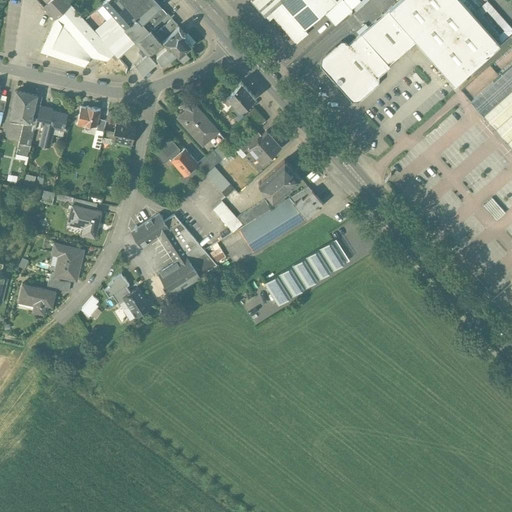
[(66,0),(51,0),(44,7),(55,19),(71,5),(66,0)]
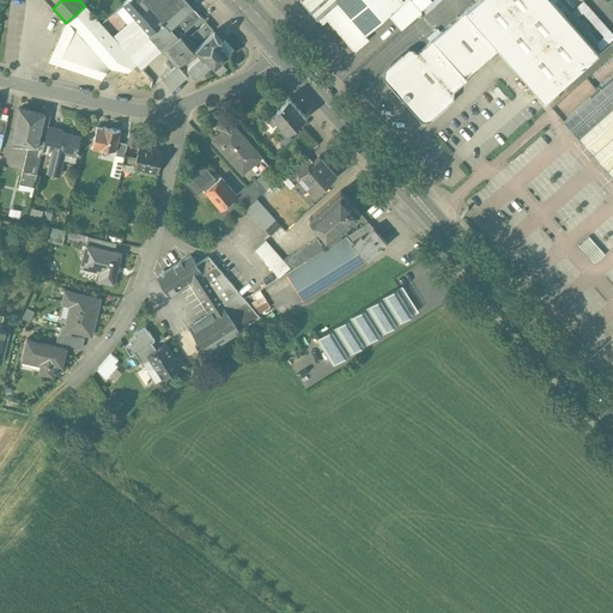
[(163,20),(144,0),(127,0),(123,4),(145,28),(149,32),(150,32),(163,20)]
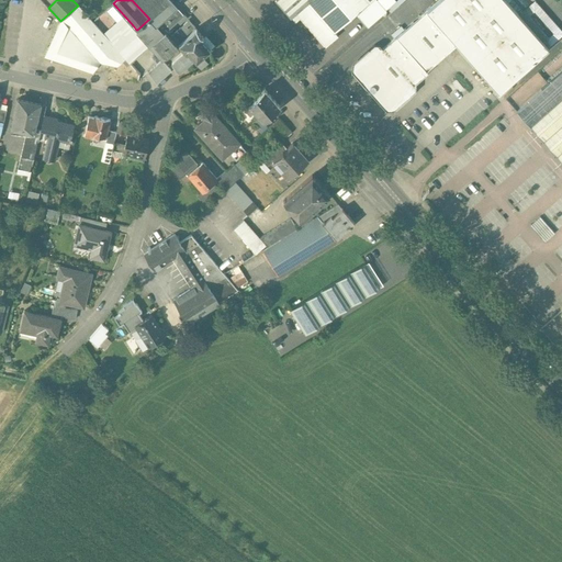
[(132,0),(149,19),(163,34),(183,14),(177,7),(171,0),(132,0)]
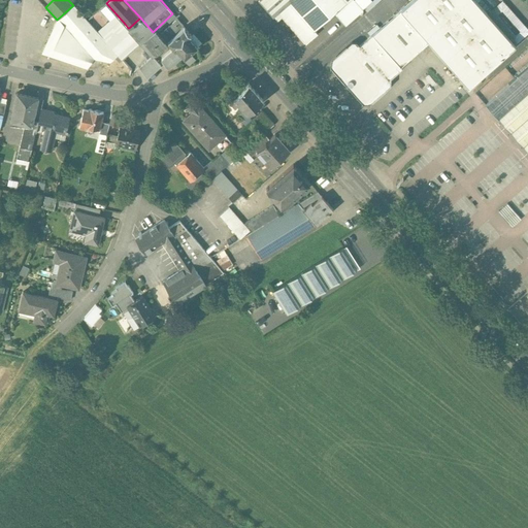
[(289,0),(260,0),(273,14),(277,10),(289,0)]
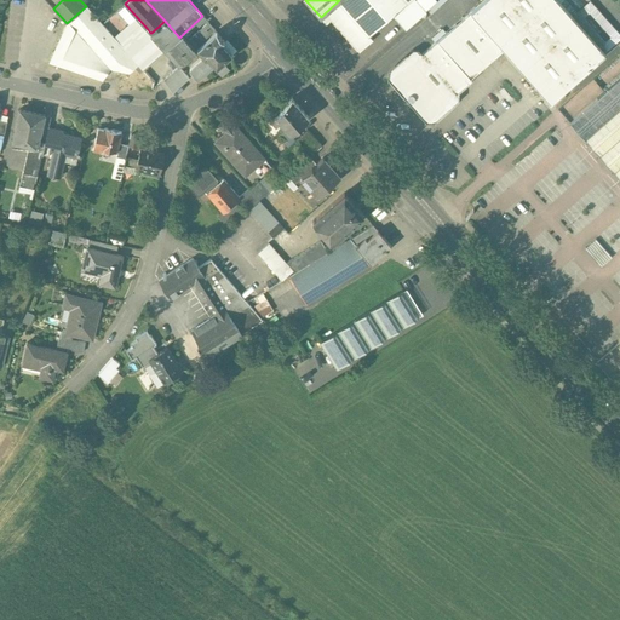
[(339,0),(326,12),(360,51),(372,40),(369,36),(394,15),(406,29),(419,17),(407,4),(403,0),(339,0)]
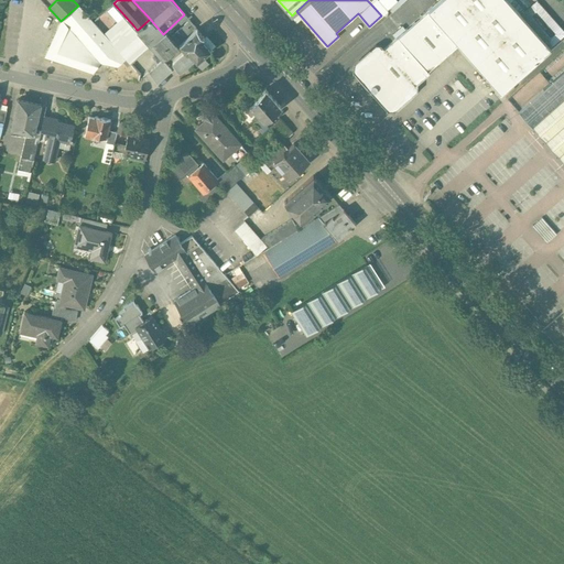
[(550,49),(507,0),(438,0),(429,10),(457,44),(464,51),(479,68),(479,69),(480,68),(489,79),(490,80),(499,91),(500,93),(501,91),(550,49)]
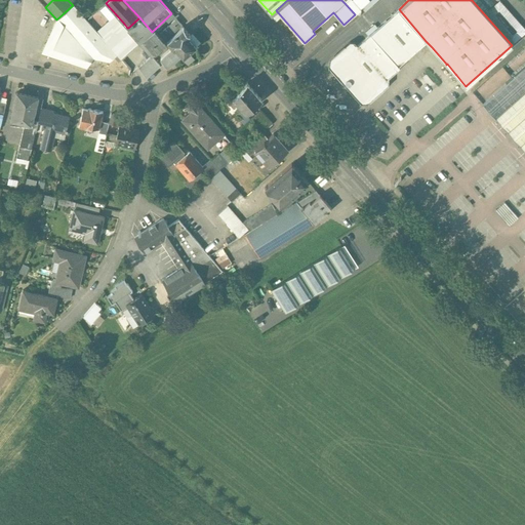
[(97,32),(87,19),(86,19),(73,5),(56,19),(42,52),(86,68),(93,57),(109,62),(117,53),(109,44),(97,32)]
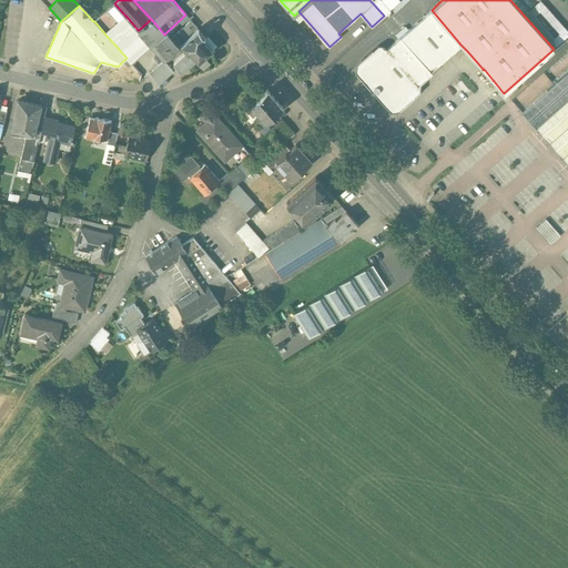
[(112,6),(104,12),(107,14),(114,8),(112,6)]
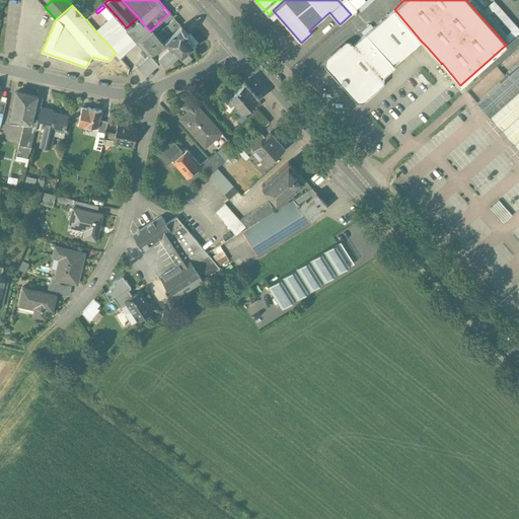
[(421,41),(394,9),(366,33),(381,51),(393,65),(421,41)]
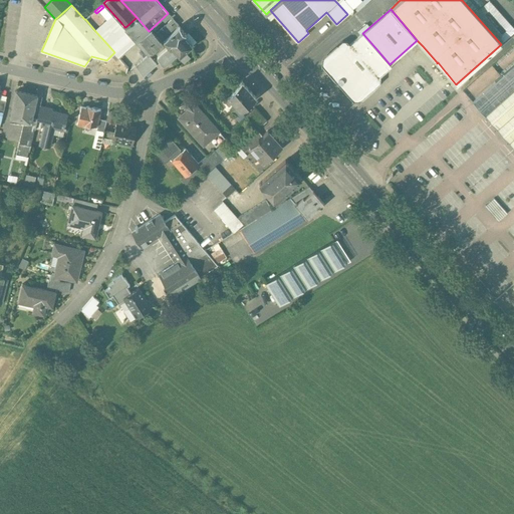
[(94,11),(89,15),(94,20),(99,16),(96,13),(94,11)]
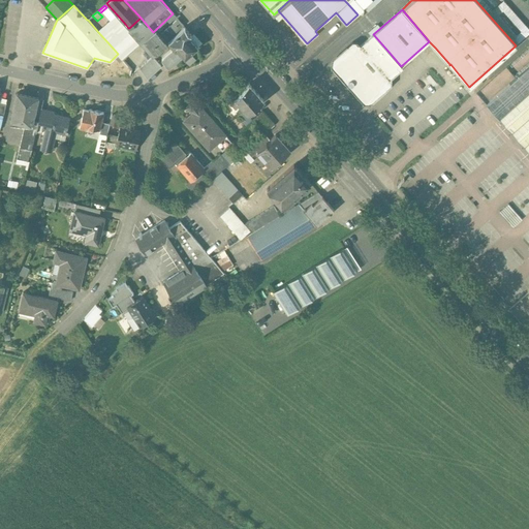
[(174,13),(166,20),(169,23),(176,17),(174,13)]
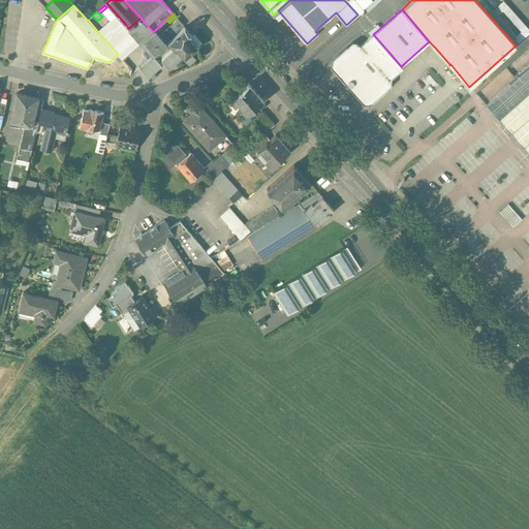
[(97,21),(92,16),(88,20),(98,32),(103,27),(97,21)]
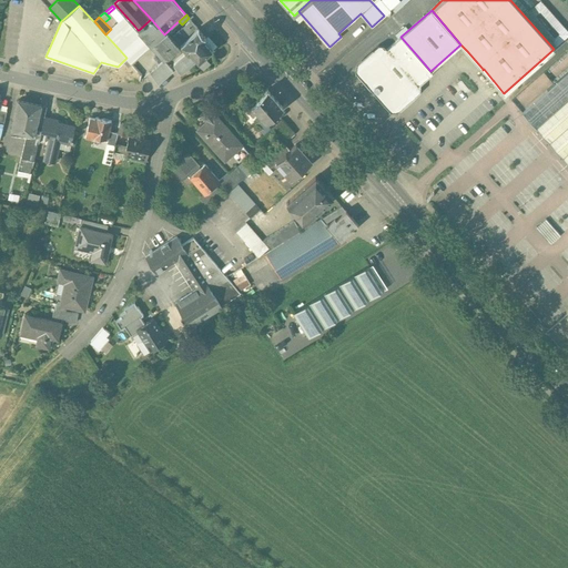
[(164,34),(151,19),(139,30),(138,30),(129,39),(118,48),(131,63),(153,43),(164,34)]
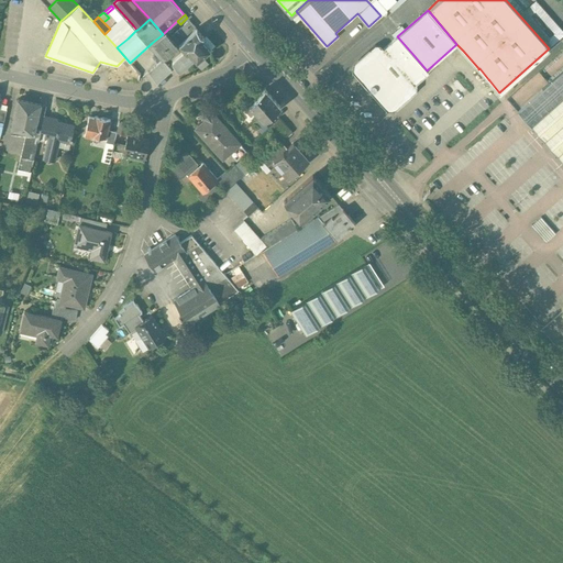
[(189,20),(170,36),(177,43),(196,26),(189,20)]
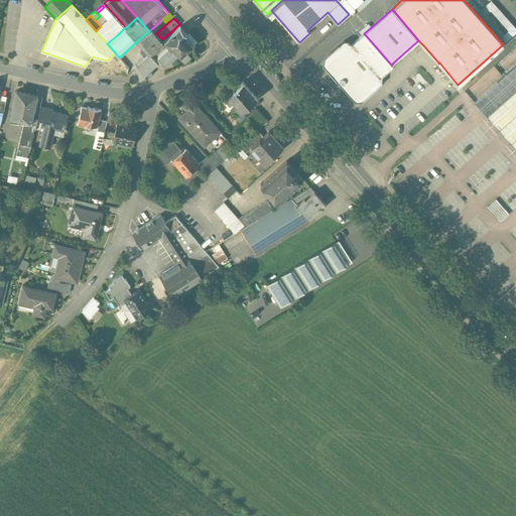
[(122,23),(116,28),(109,19),(106,22),(117,35),(125,27),(122,23)]
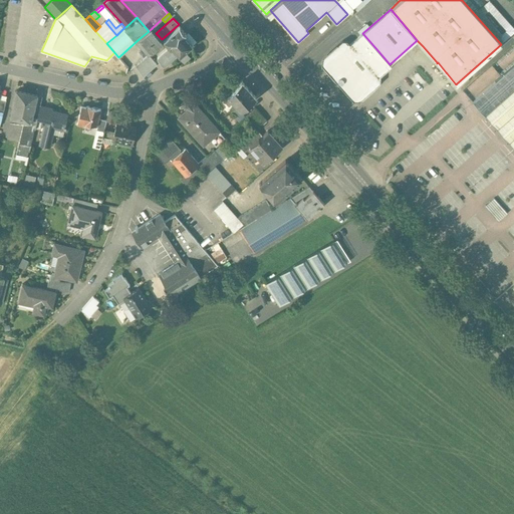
[(100,26),(95,31),(106,43),(116,35),(105,22),(100,26)]
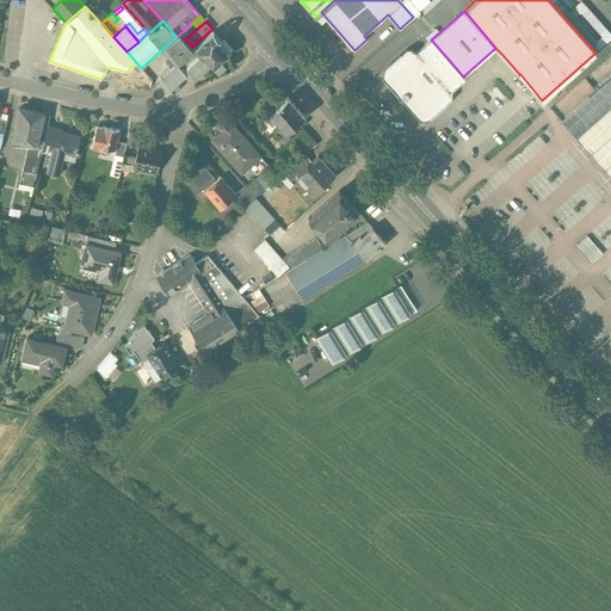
[(214,31),(195,48),(202,56),(187,68),(195,76),(210,63),(214,66),(228,53),(230,50),(214,31)]
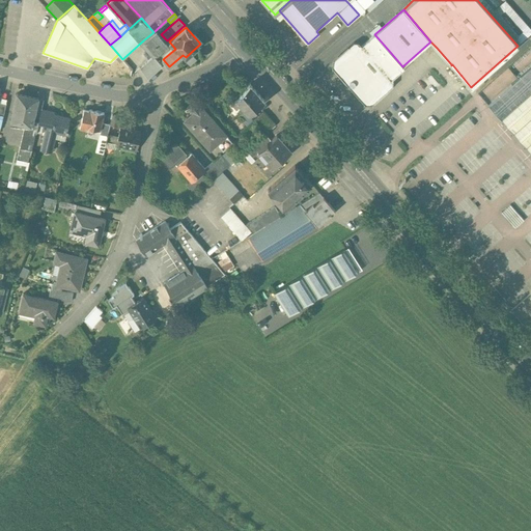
[(161,34),(157,29),(154,32),(143,40),(156,54),(168,43),(167,40),(161,34)]
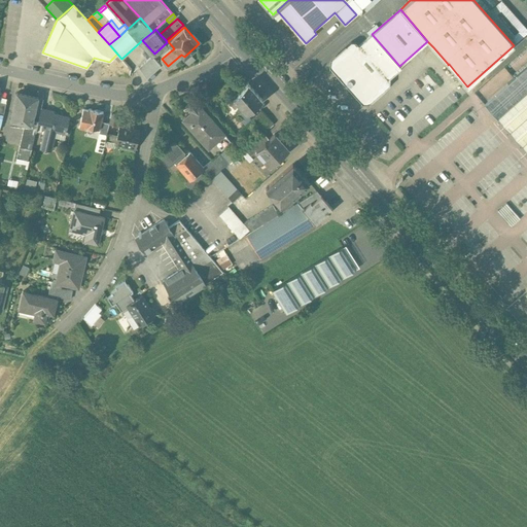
[(387,51),(372,34),(358,45),(374,63),(387,51)]
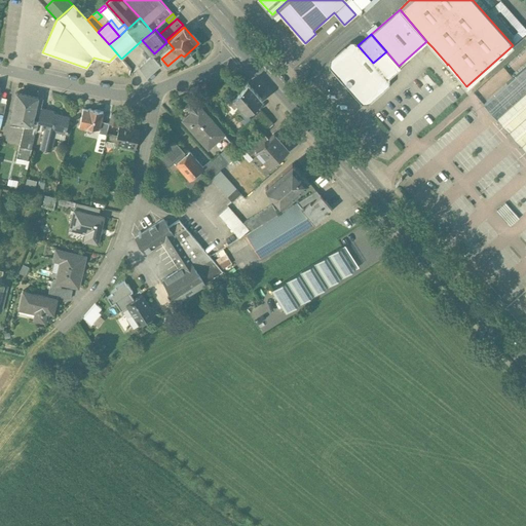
[(358,45),(357,44),(351,43),(332,61),(331,66),(343,79),(346,79),(346,80),(345,81),(345,82),(346,83),(346,84),(347,84),(349,84),(350,84),(351,83),(350,87),(363,101),(367,101),(387,83),(387,79),(385,77),(387,76),(388,77),(391,74),(390,73),(399,66),(386,51),(373,63),(358,45)]
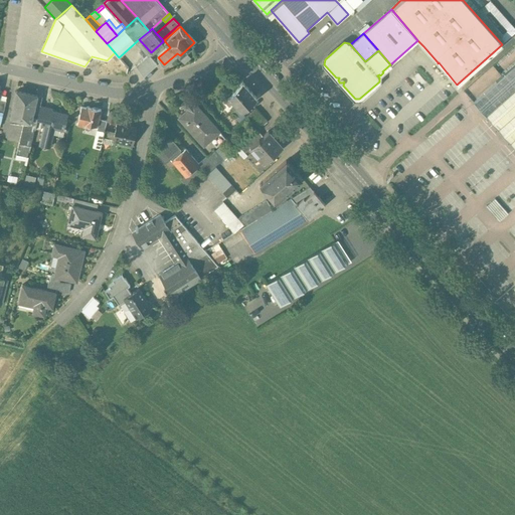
[(157,64),(148,54),(136,65),(144,76),(157,64)]
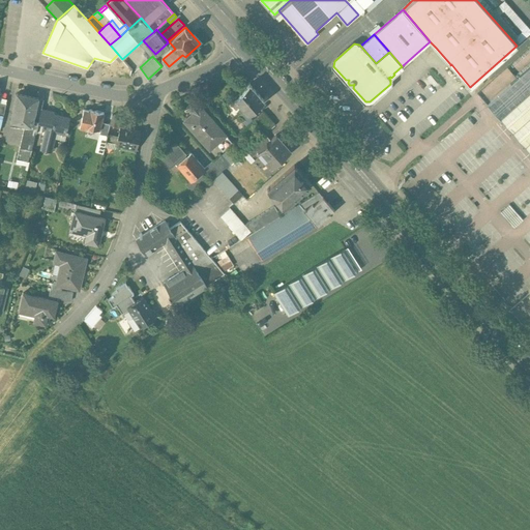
[(529,60),(483,102),(529,154),(529,60)]
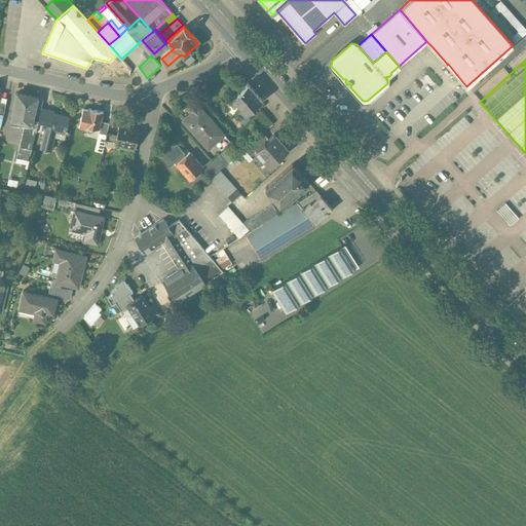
[(248,83),(232,97),(228,101),(234,108),(236,106),(245,114),(246,113),(247,113),(262,99),(248,83)]
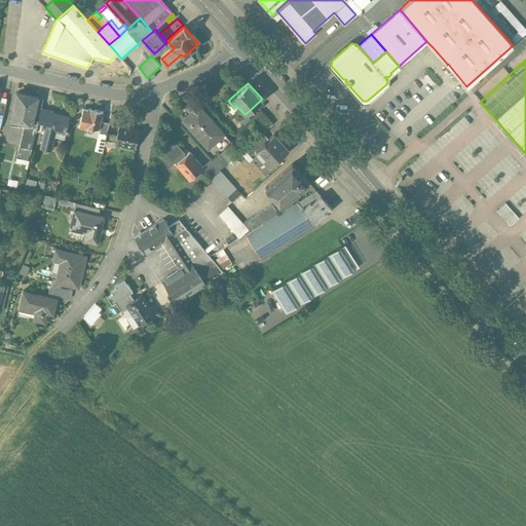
[(37,97),(16,91),(10,120),(25,123),(31,124),(33,115),(34,111),(36,111),(37,104),(36,104),(37,97)]
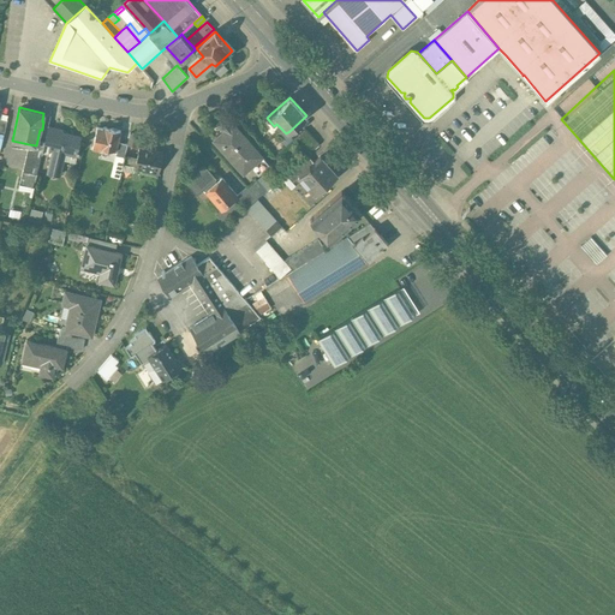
[(261,155),(232,124),(225,115),(216,124),(224,131),(215,139),(243,172),(251,165),(258,174),(269,165),(261,156),(261,155)]
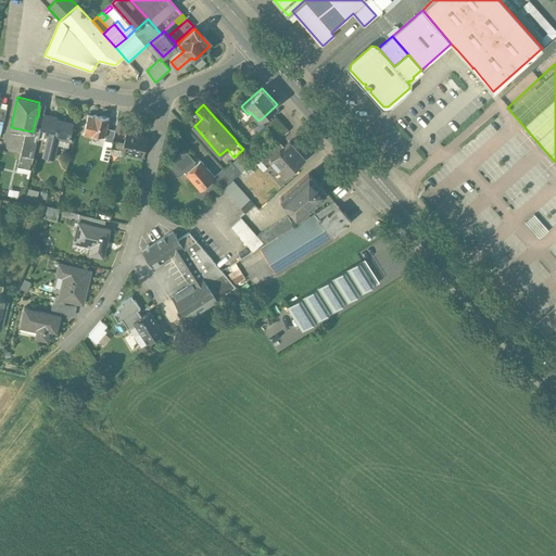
[(72,124),(57,119),(49,117),(50,115),(43,114),(43,115),(41,123),(40,128),(47,129),(47,128),(49,128),(48,135),(43,156),(53,159),(59,138),(68,140),(70,138),(71,138),(71,136),(70,136),(73,123),(72,123),(72,124)]
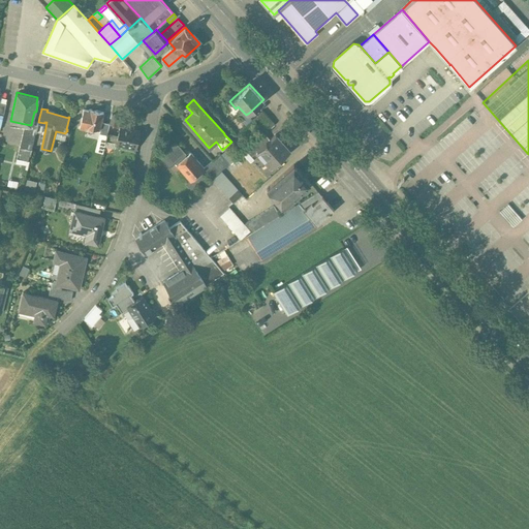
[(103,113),(89,109),(89,111),(86,110),(82,125),(99,129),(101,122),(103,113)]
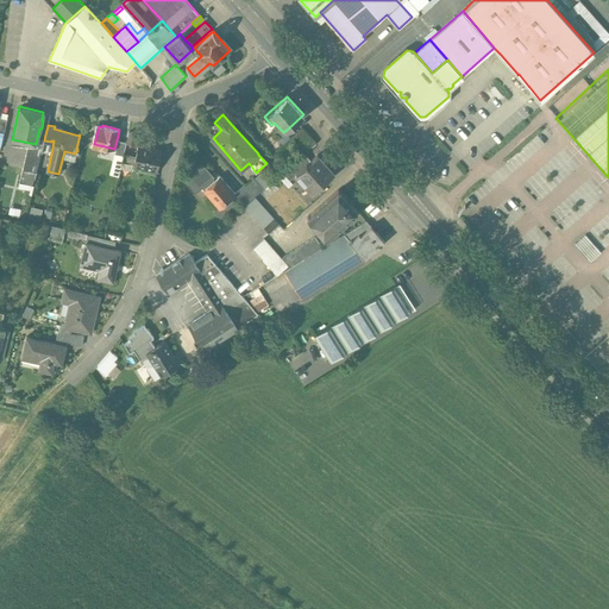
[(316,144),(302,127),(290,138),(303,154),(305,154),(316,144)]
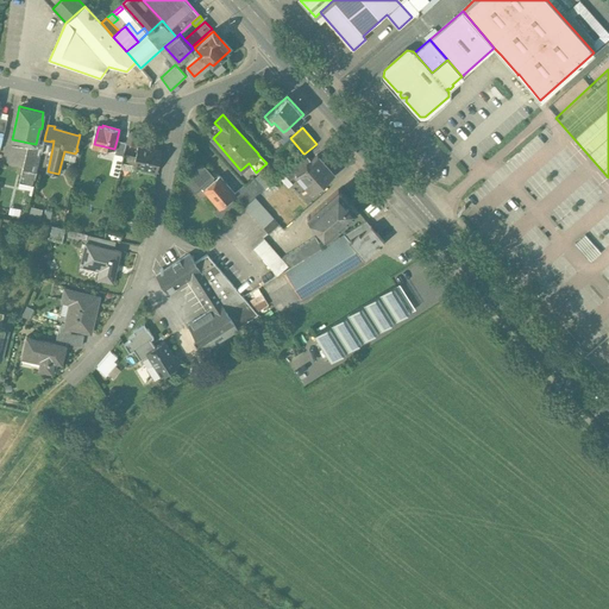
[(137,133),(129,131),(126,143),(135,145),(137,133)]
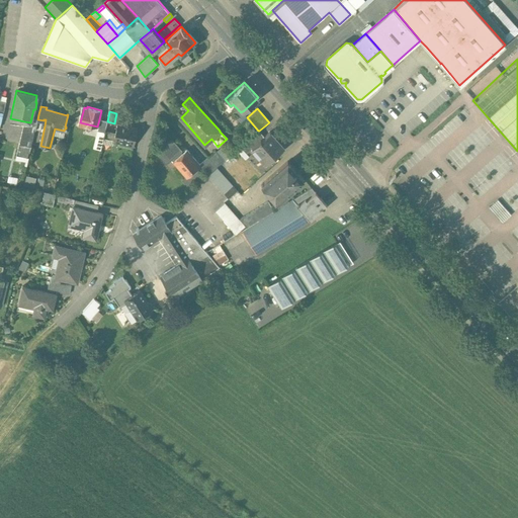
[(30,122),(24,121),(19,144),(30,147),(31,147),(35,130),(37,119),(38,114),(32,113),(30,122)]
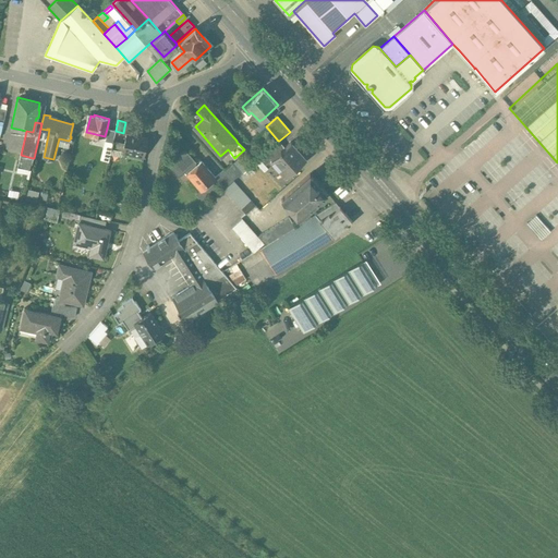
[(116,131),(107,129),(105,136),(106,136),(105,140),(106,140),(113,142),(113,140),(116,131)]
